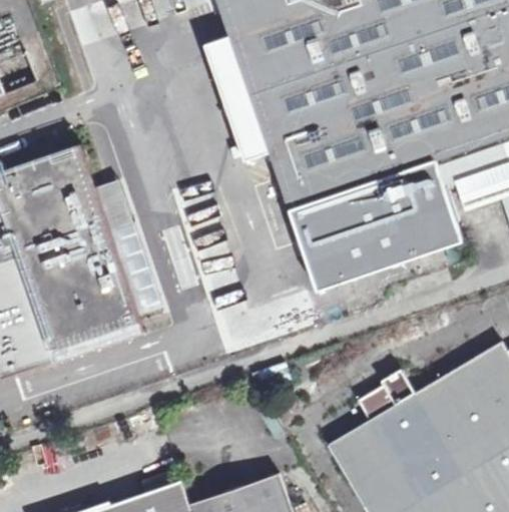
[(508,0),(214,0),(222,22),(227,37),(268,151),(276,175),(315,291),(442,246),(460,240),(432,160),(508,133),(508,0)]
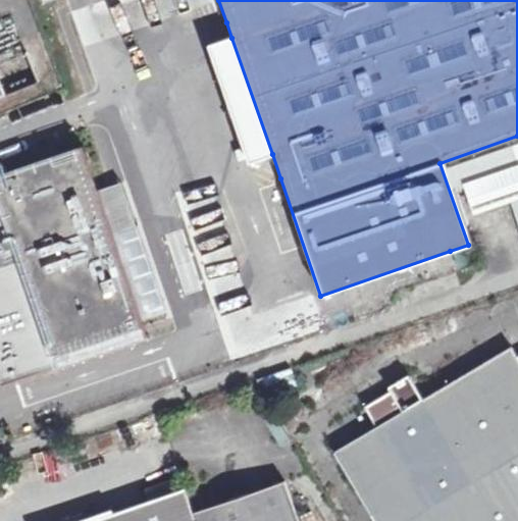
[(272,154),(231,38),(206,46),(247,163),(272,154)]
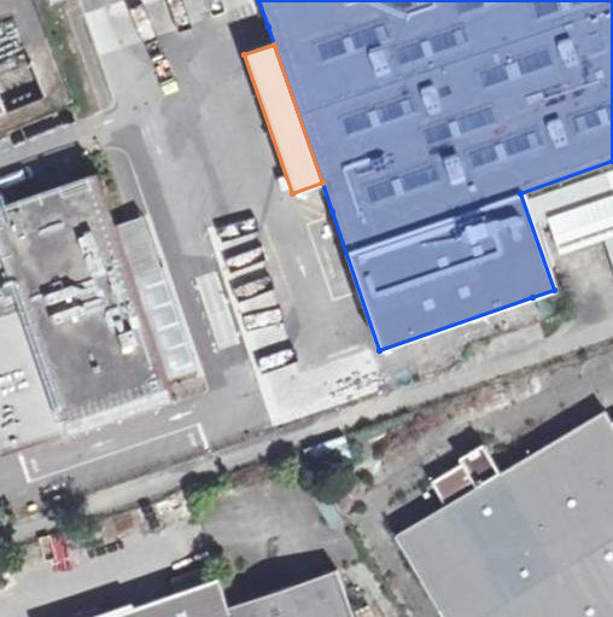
[(111,230),(92,175),(0,207),(0,459),(64,437),(60,425),(165,389),(161,374),(111,230)]
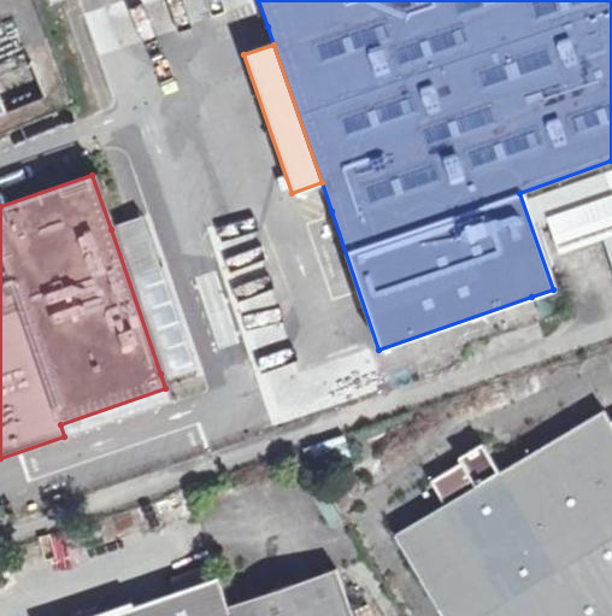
[(602,176),(527,203),(535,228),(546,224),(555,254),(611,236),(611,240),(611,250),(606,252),(611,268),(611,194),(611,195),(602,176)]
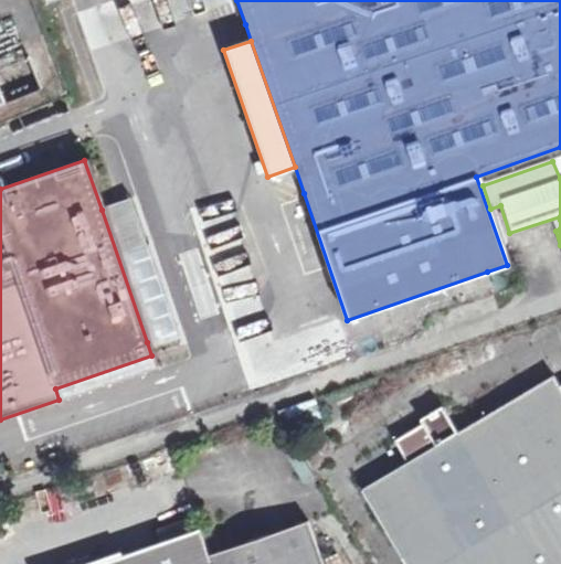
[(172,333),(127,201),(102,210),(147,342),(172,333)]
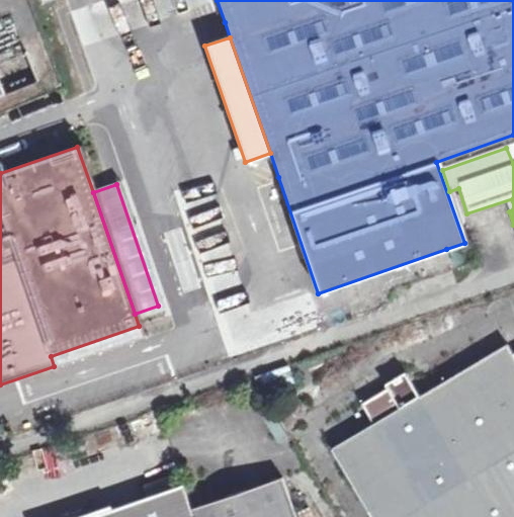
[(464,243),(446,249),(452,264),(468,259),(464,243)]
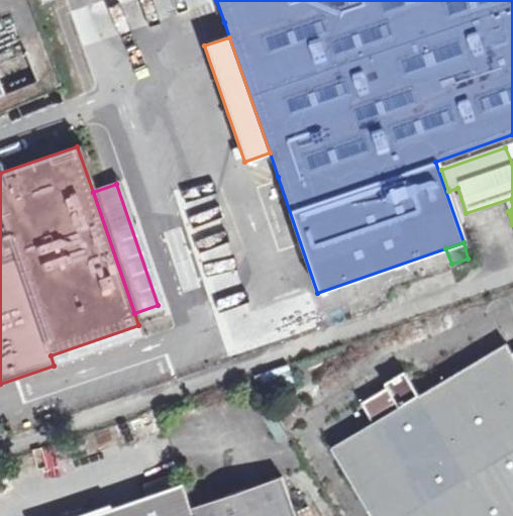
[(512,515),(512,351),(510,353),(504,343),(416,396),(402,373),(382,384),(385,388),(358,403),(371,423),(328,448),(368,515),(512,515)]
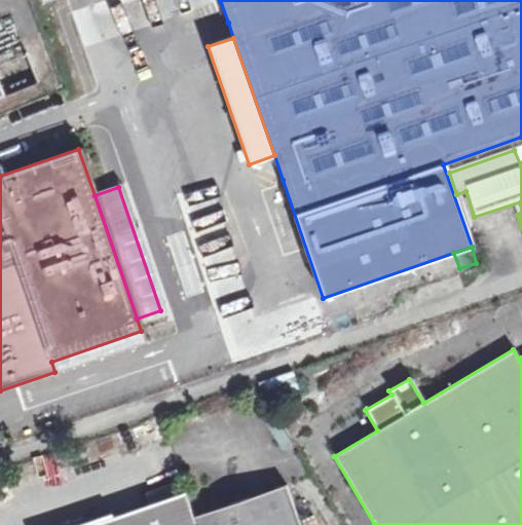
[(185,492),(181,493),(191,524),(299,524),(285,485),(193,517),(185,492)]
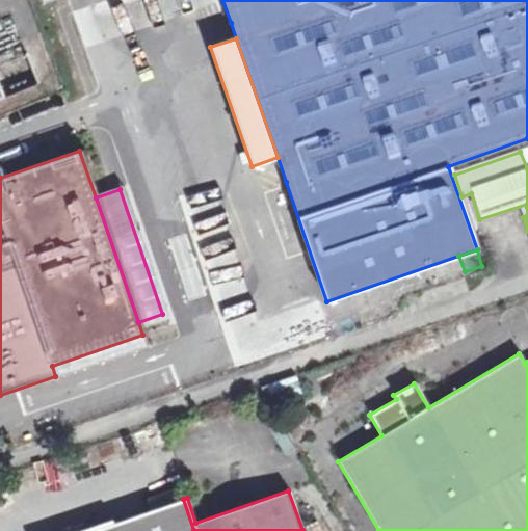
[(193,530),(183,499),(88,530),(193,530)]
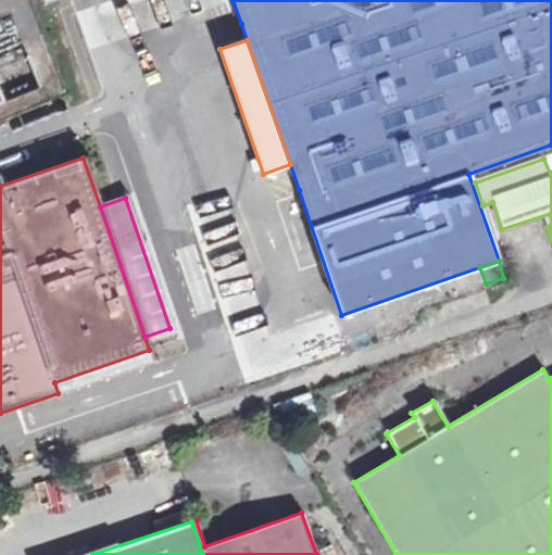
All buildings are outlined.
